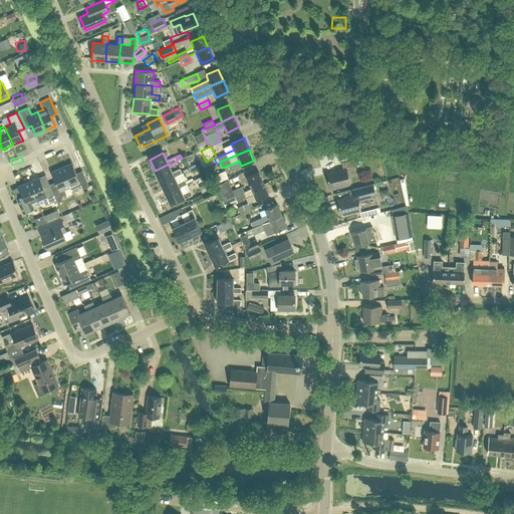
[(330,188),(349,183),(346,169),(355,167),(353,159),(341,162),(343,169),(326,173),(330,188)]
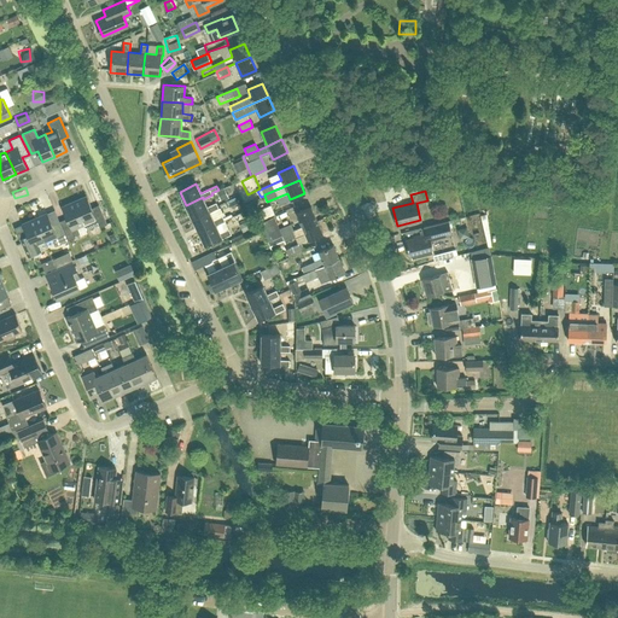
[(86,196),(74,200),(86,229),(98,223),(99,227),(106,223),(98,204),(91,208),(86,196)]
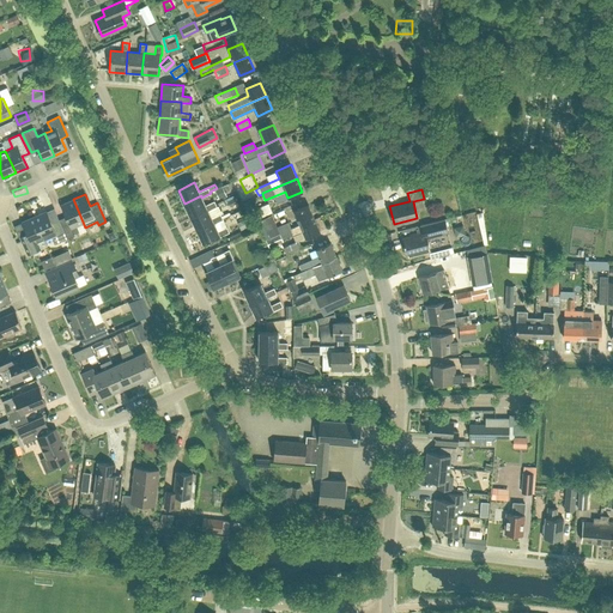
[(207,208),(208,210),(217,206),(214,200),(205,205),(201,198),(201,195),(184,204),(190,217),(207,208)]
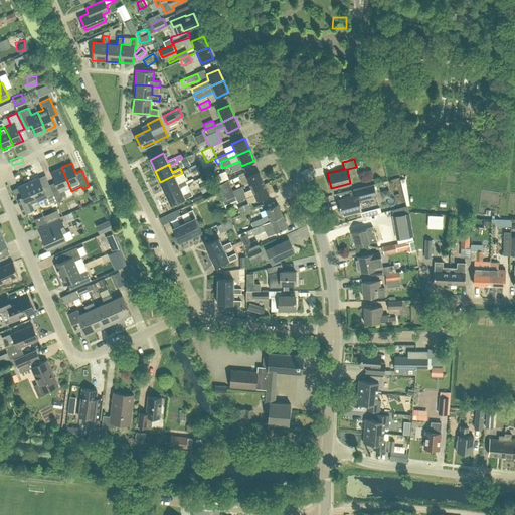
[(55,181),(49,184),(56,200),(63,197),(72,193),(71,191),(61,167),(51,172),(55,181)]
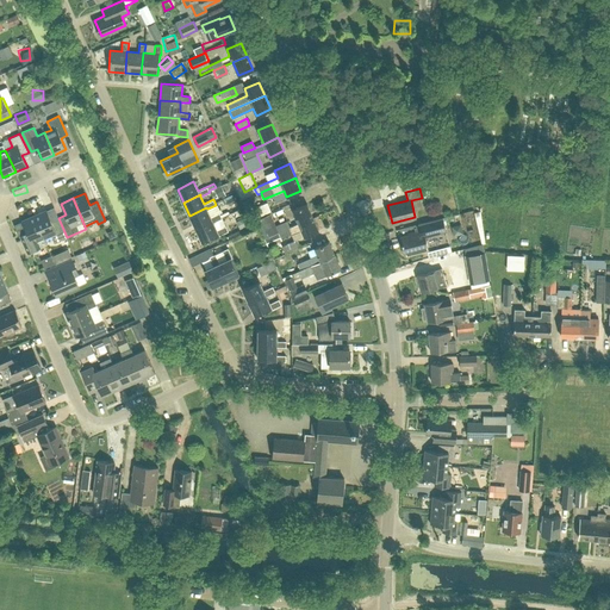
[(292,210),(296,217),(277,226),(279,232),(312,217),(306,204),(292,210)]
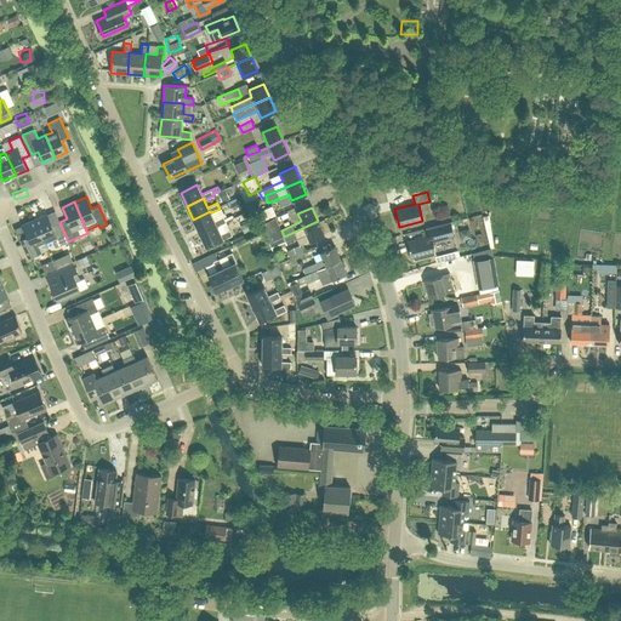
[(193,220),(199,233),(216,224),(217,226),(226,222),(223,216),(215,221),(211,212),(210,211),(193,220)]
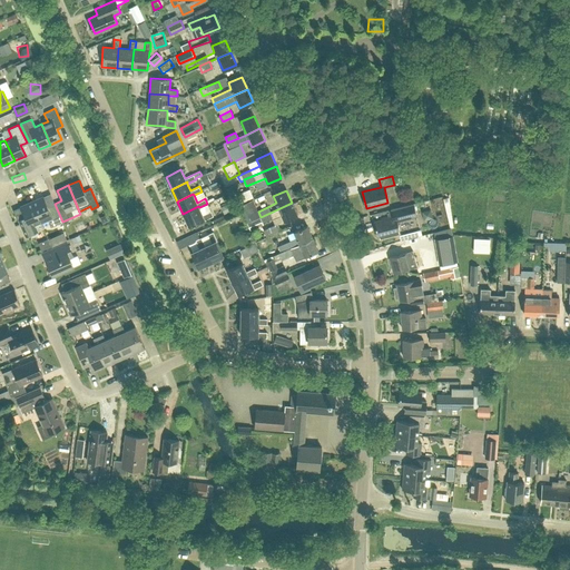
[(43,196),(32,202),(41,222),(47,219),(50,226),(62,222),(55,204),(48,207),(43,196)]
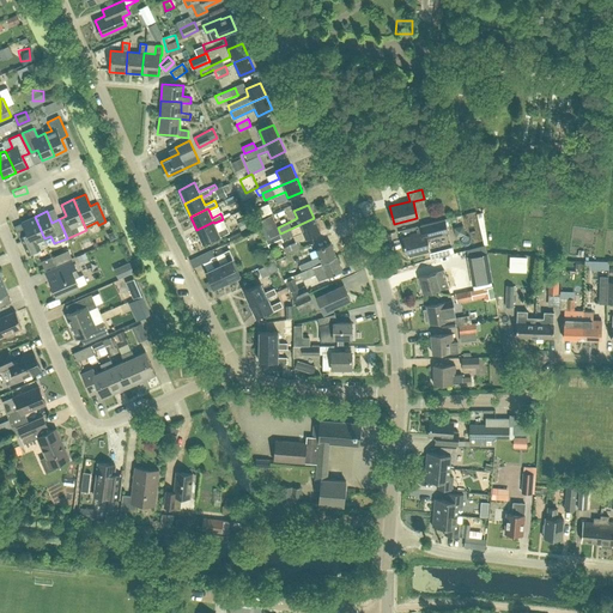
[(35,217),(22,222),(28,234),(20,236),(28,253),(42,247),(38,241),(44,238),(35,217)]
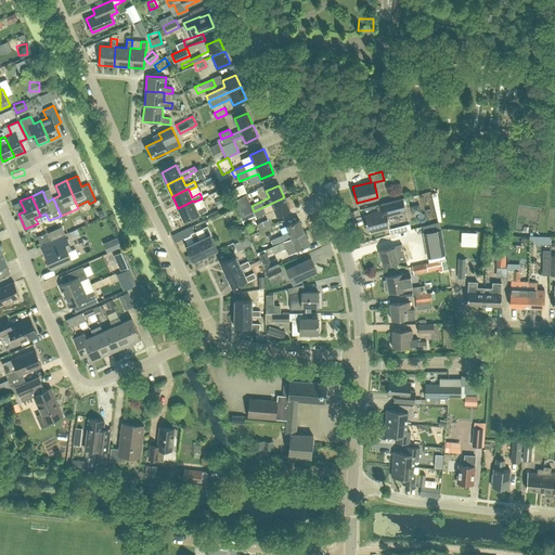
[(266,214),(274,209),(276,215),(289,209),(284,197),(254,211),(241,217),(245,226),(258,220),(262,229),(273,223),(270,217),(268,218),(266,214)]
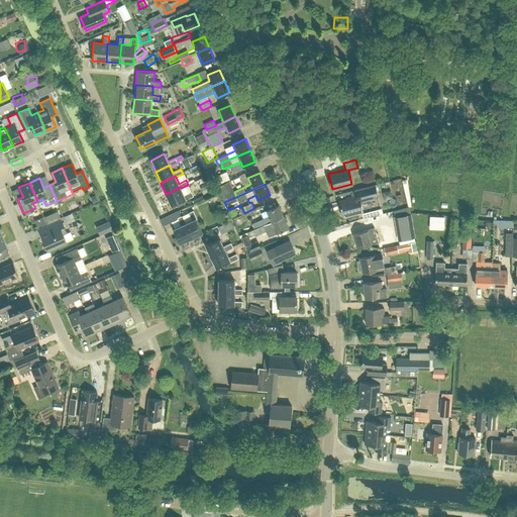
[(342,216),(363,211),(359,200),(378,196),(375,184),(367,187),(354,190),(355,196),(351,198),(350,197),(346,198),(347,199),(339,201),(342,216)]
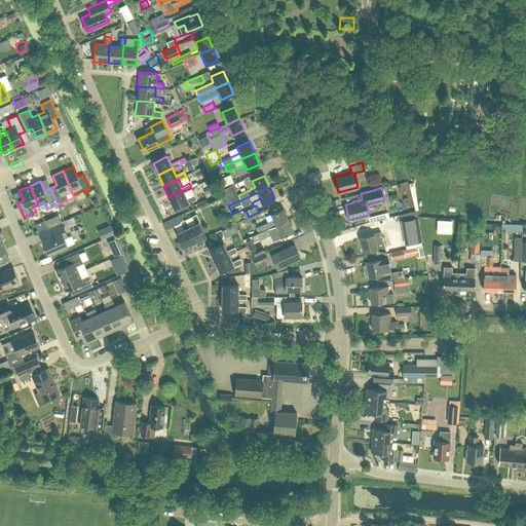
[(183,190),(168,197),(174,209),(188,201),(188,202),(196,199),(194,194),(187,198),(184,191),(183,190)]
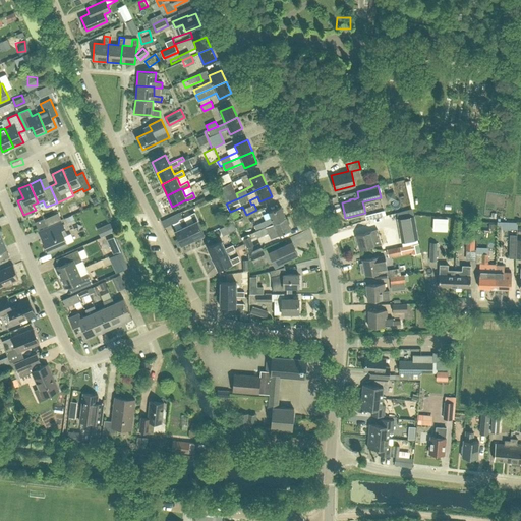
[(210,197),(215,209),(226,204),(221,193),(210,197)]
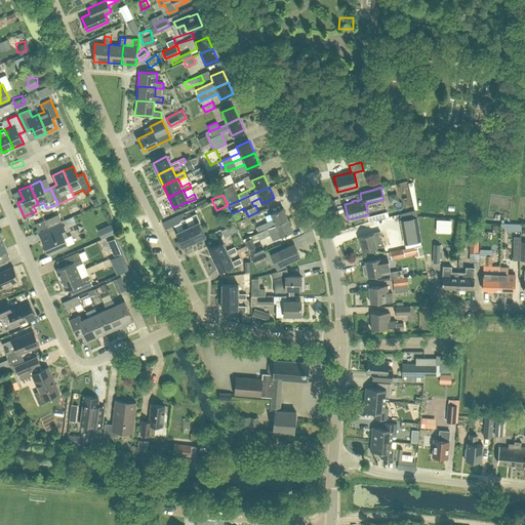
[(263,212),(268,210),(266,204),(259,206),(263,212)]
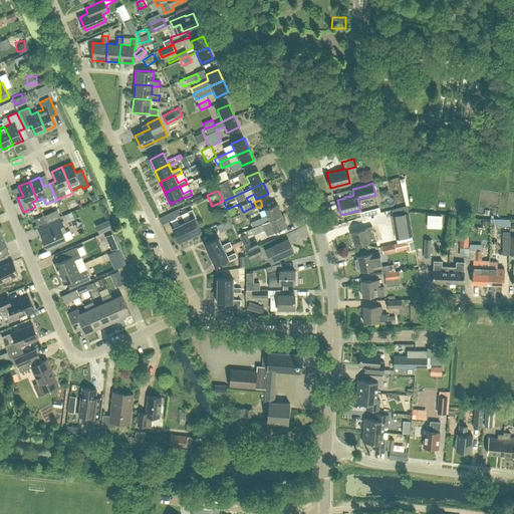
[(67,210),(76,206),(74,202),(65,206),(67,210)]
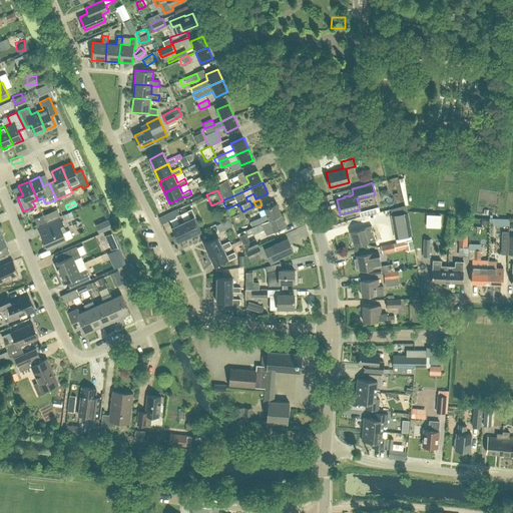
[(238,233),(250,228),(250,227),(282,214),(277,202),(265,208),(268,215),(260,218),(260,217),(239,226),(239,227),(236,229),(238,233)]
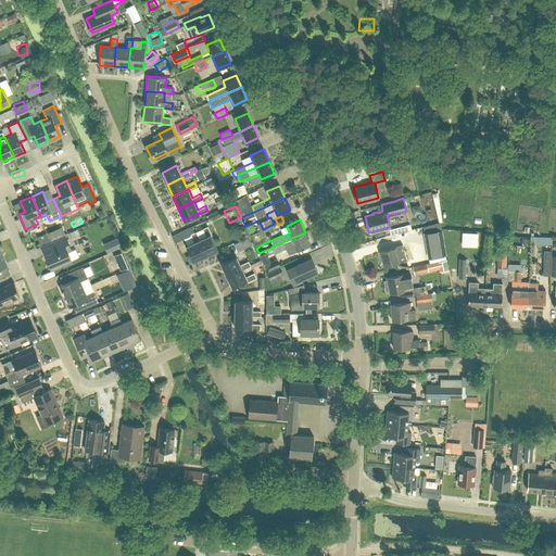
[(280,230),(277,223),(264,229),(267,236),(280,230)]
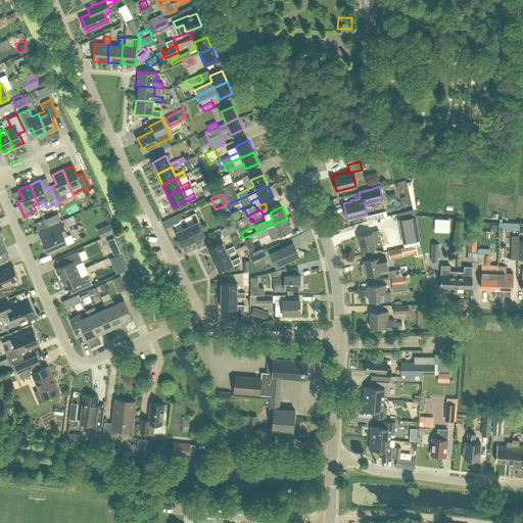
[(194,222),(188,225),(186,226),(193,240),(204,235),(198,221),(199,221),(195,212),(191,215),(194,222)]
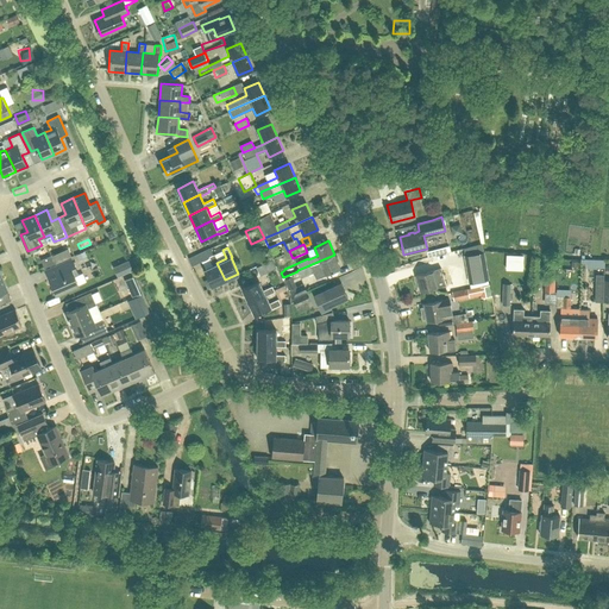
[(466,251),(446,257),(449,268),(469,263),(466,251)]
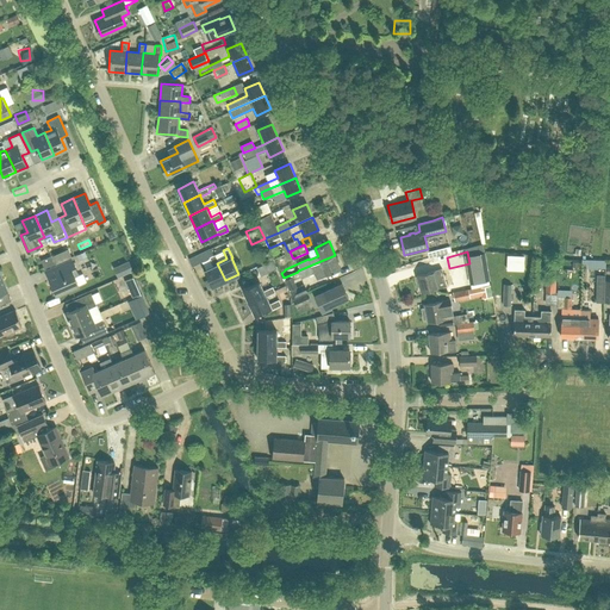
[(212,286),(225,280),(217,263),(219,262),(215,254),(210,256),(213,266),(204,269),(212,286)]
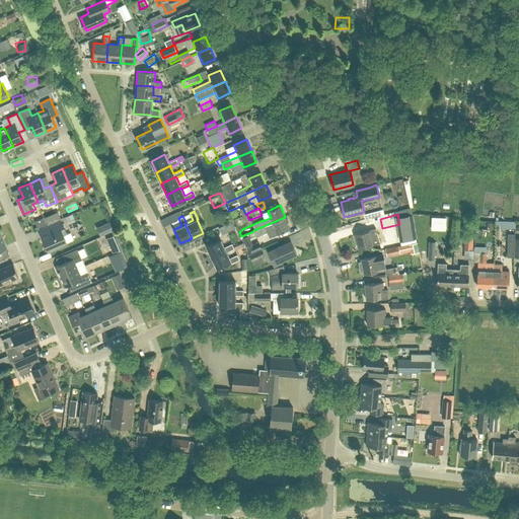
[(221,238),(233,234),(230,228),(233,226),(229,217),(215,223),(221,238)]
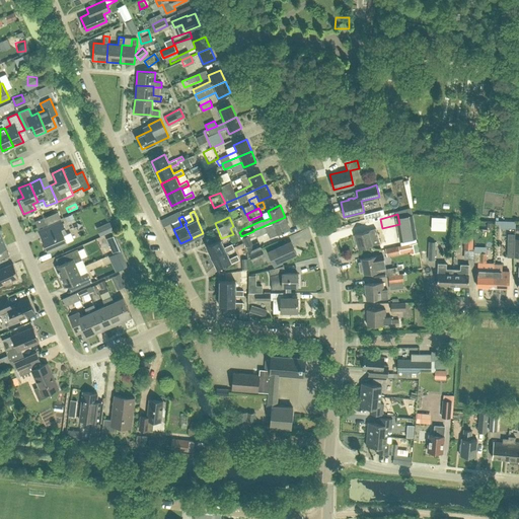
[(290,228),(285,217),(253,230),(253,231),(254,232),(242,237),(249,253),(261,248),(257,241),(251,244),(249,239),(268,231),(270,237),(290,228)]
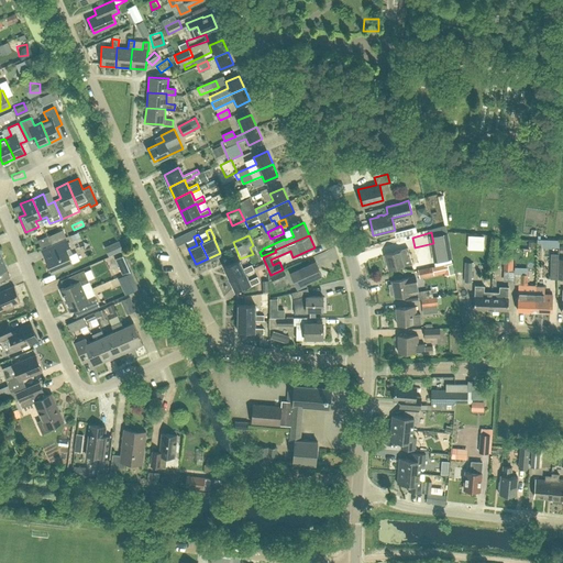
[(70,254),(70,252),(69,247),(69,246),(66,239),(42,250),(52,272),(73,263),(68,254),(70,254)]
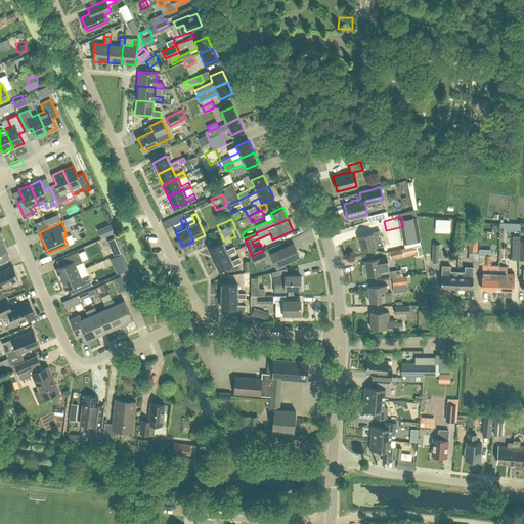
[(484,234),(487,223),(481,222),(478,232),(484,234)]
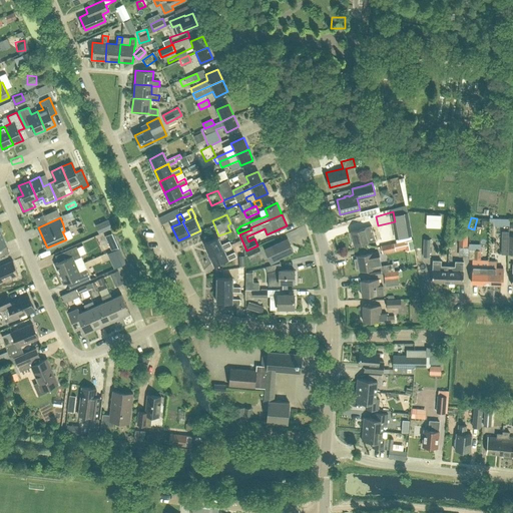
[(108,218),(95,224),(99,232),(112,226),(108,218)]
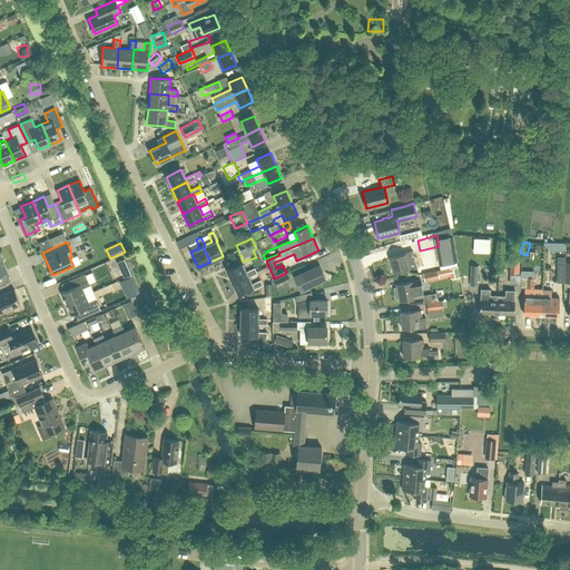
[(412,251),(409,252),(389,257),(393,273),(411,268),(409,261),(414,258),(412,251)]
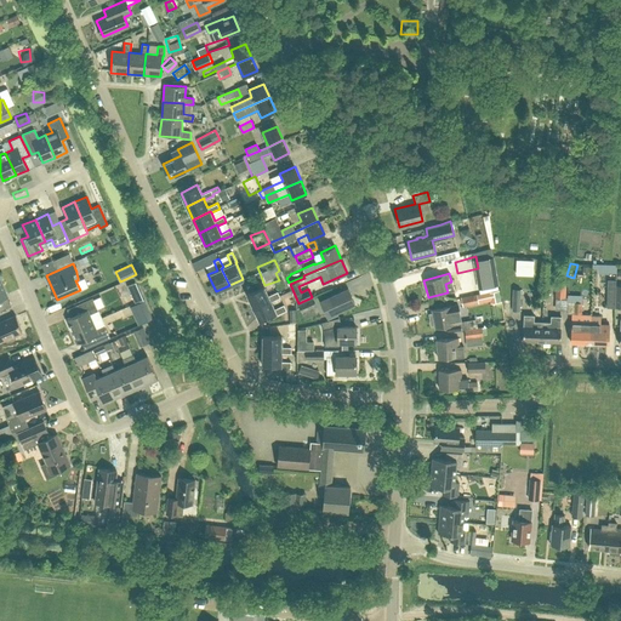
[(567,283),(557,283),(556,296),(567,296),(567,283)]
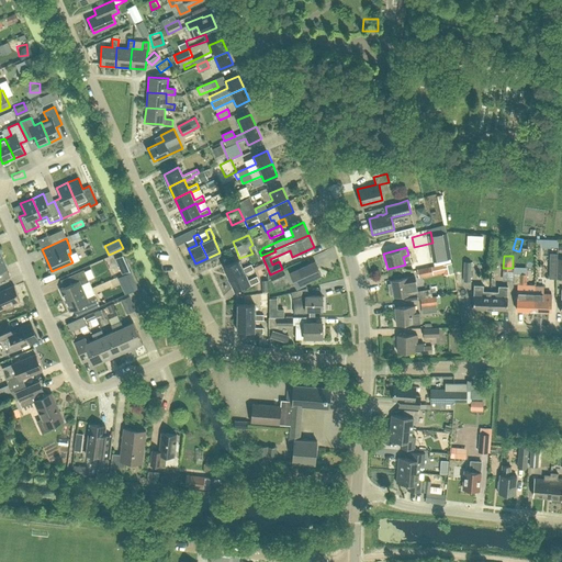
[(245,271),(245,272),(253,269),(250,263),(243,268),(238,259),(223,266),(229,278),(245,271)]
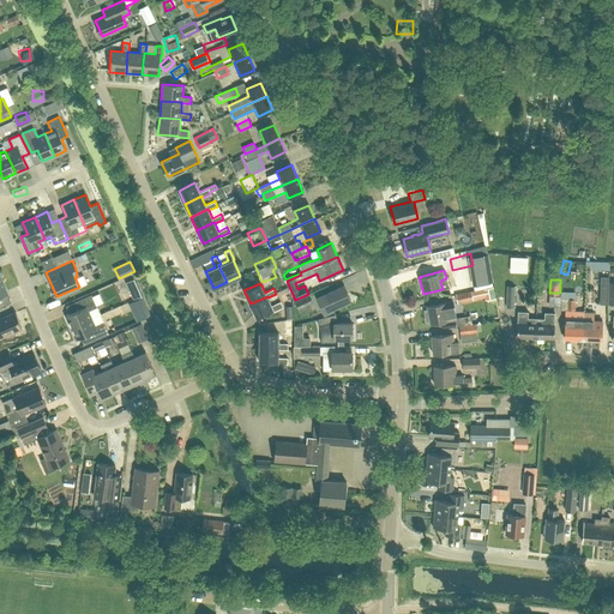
[(333,308),(333,307),(350,299),(344,284),(317,298),(324,313),(333,308)]
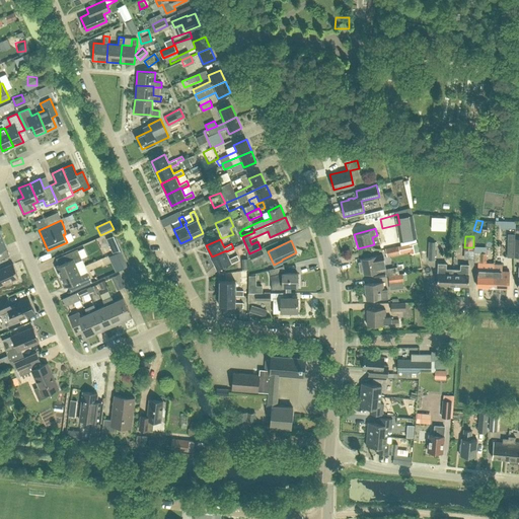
[(403,263),(412,263),(411,244),(402,244),(403,263)]
